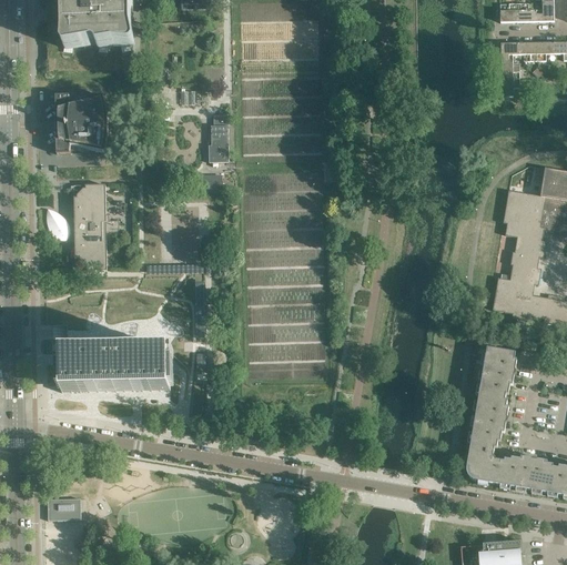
[(44,0),(47,69),(133,67),(131,0),(44,0)]
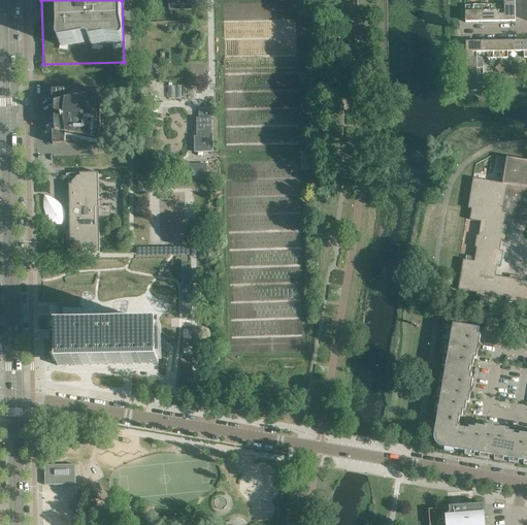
[(481,20),(481,2),(472,2),(472,8),(464,8),(464,20),(481,20)]
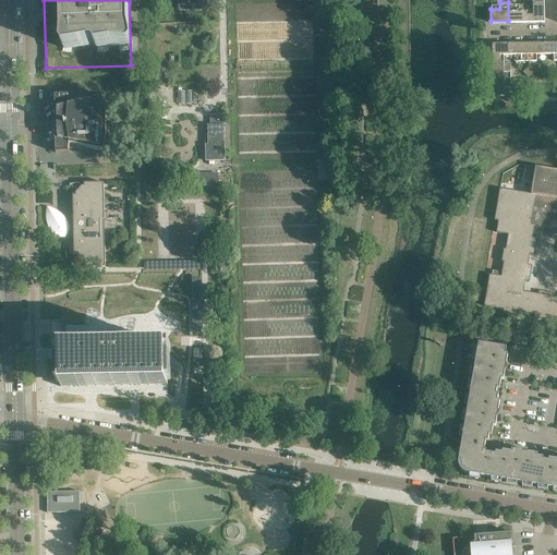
[(525,20),(525,9),(521,9),(521,2),(508,2),(508,21),(525,20)]
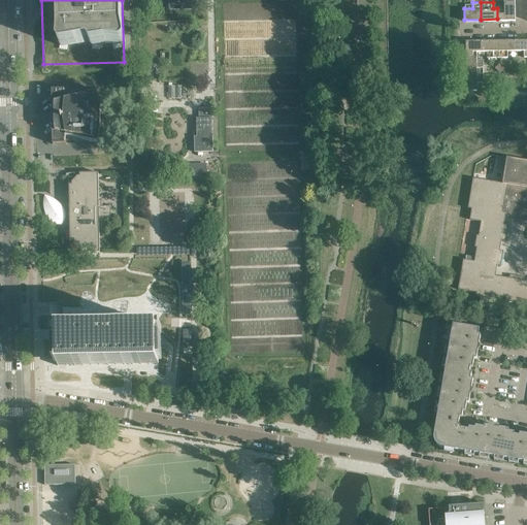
[(515,19),(514,2),(503,2),(503,8),(497,8),(497,19),(515,19)]
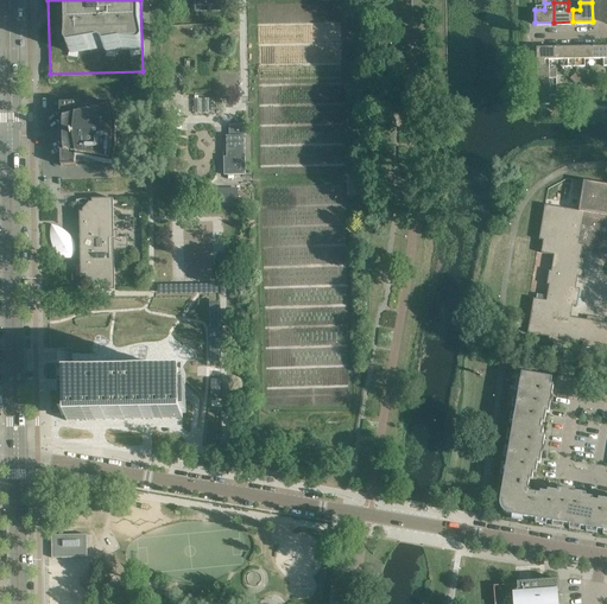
[(606,63),(606,43),(593,44),(593,56),(602,56),(602,63),(606,63)]
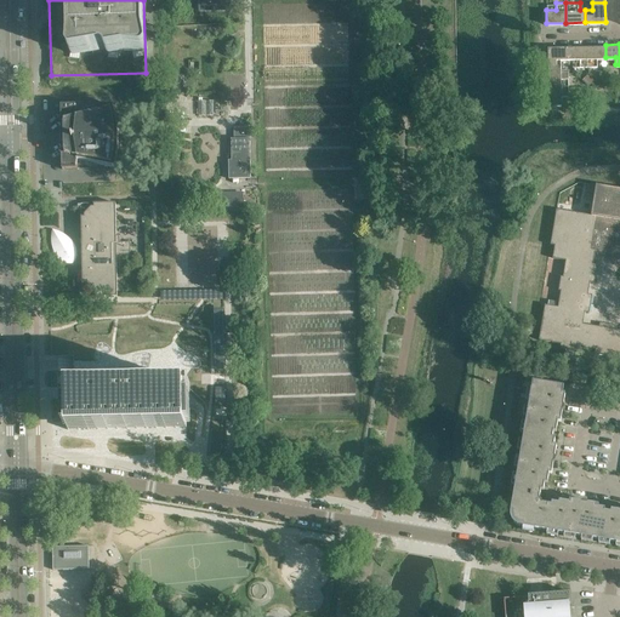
[(567,58),(567,45),(547,46),(547,66),(559,66),(559,58),(567,58)]
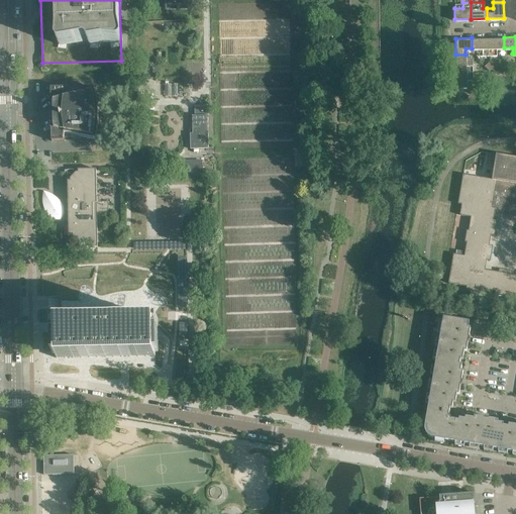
[(488,55),(488,37),(472,37),(472,48),(476,48),(476,55),(488,55)]
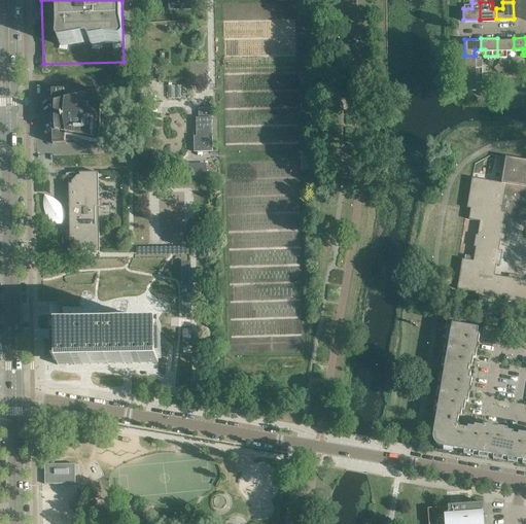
[(514,48),(514,38),(497,38),(497,56),(505,55),(505,48),(514,48)]
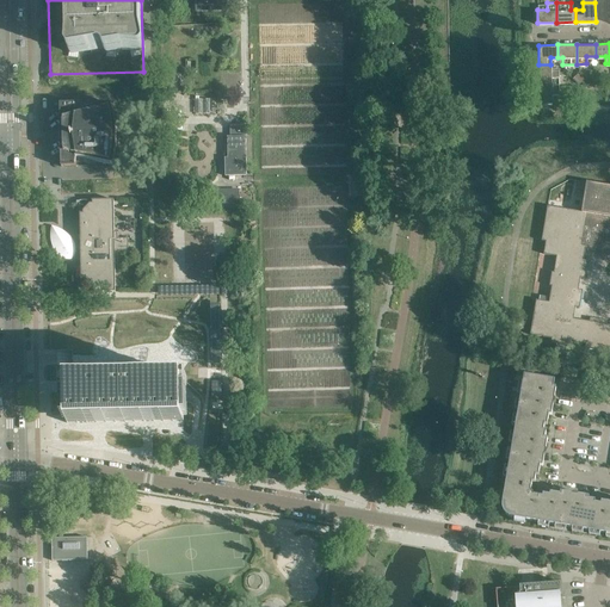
[(559,84),(558,69),(550,69),(550,64),(538,64),(538,84),(559,84)]
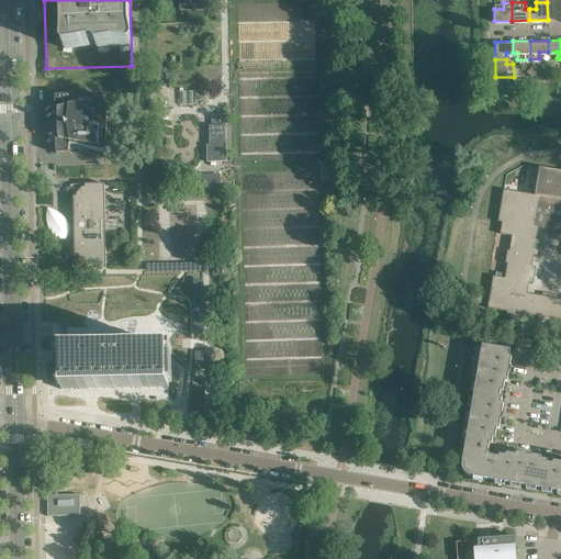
[(507,86),(514,86),(514,77),(495,77),(495,94),(507,94),(507,86)]
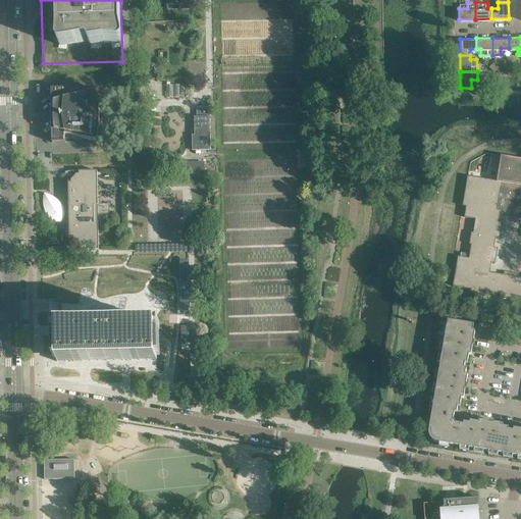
[(95,90),(94,87),(64,93),(62,87),(63,87),(63,86),(50,86),(51,140),(63,140),(63,139),(64,132),(95,138),(96,135),(96,132),(97,127),(97,124),(98,119),(98,116),(98,113),(98,109),(98,106),(98,103),(97,99),(96,95),(96,93),(95,90)]
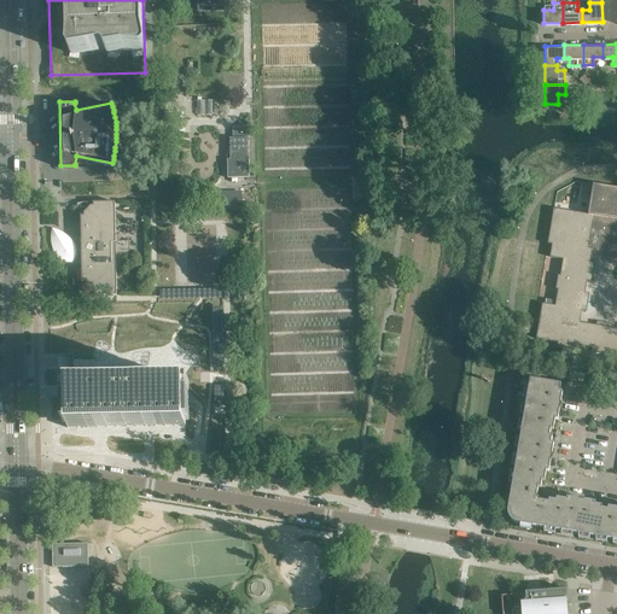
[(174,117),(174,107),(167,107),(167,116),(163,116),(163,126),(167,126),(180,126),(180,117),(174,117)]
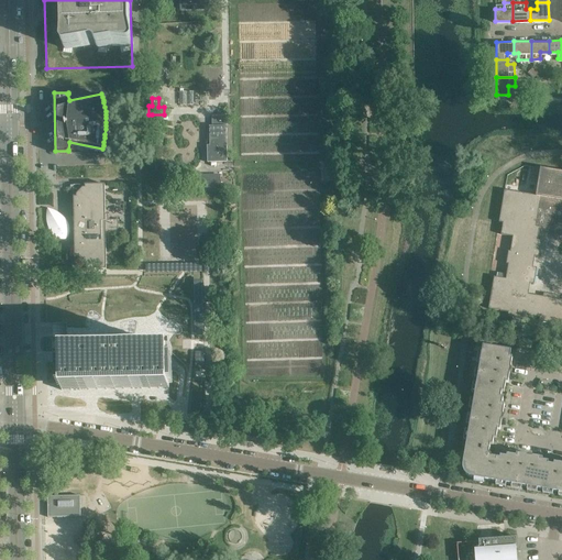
[(227,160),(226,123),(209,123),(209,143),(212,143),(212,149),(207,149),(207,160),(227,160)]
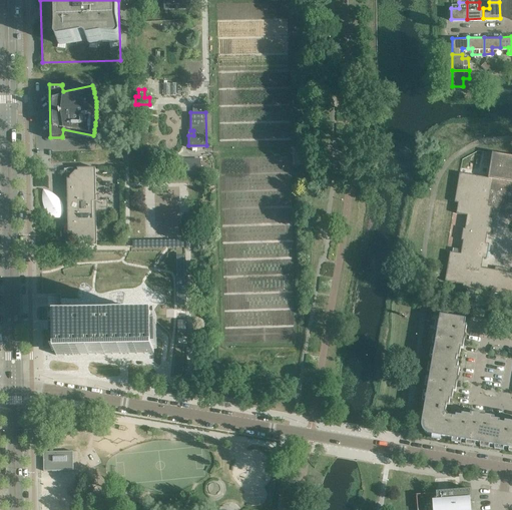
[(474,261),(475,255),(486,257),(488,241),(484,240),(486,230),(490,231),(492,216),(488,215),(490,205),(499,207),(500,200),(505,201),(503,211),(511,212),(511,153),(491,150),(487,175),(459,170),(454,199),(458,200),(456,210),(452,209),(452,210),(463,212),(461,225),(460,225),(458,236),(459,237),(457,250),(446,248),(445,249),(449,250),(445,278),(444,278),(444,279),(455,281),(456,281),(462,282),(462,286),(480,289),(481,285),(486,286),(487,279),(492,280),(490,291),(505,293),(506,289),(511,290),(511,271),(509,271),(509,267),(494,265),(494,269),(480,266),(481,263),(474,261)]
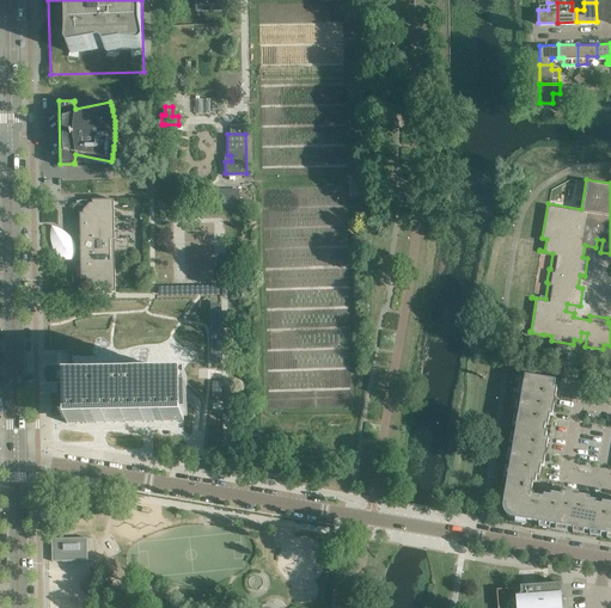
[(238,203),(238,188),(214,188),(214,203),(237,203),(238,203)]
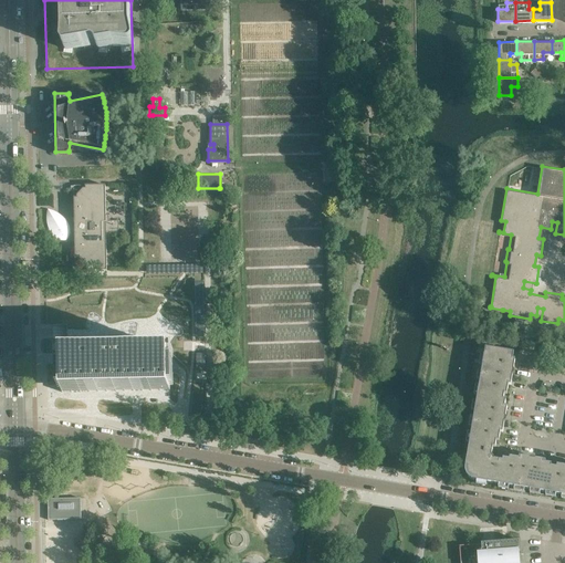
[(118,231),(118,218),(108,218),(108,212),(105,212),(104,183),(73,183),(73,214),(65,219),(62,215),(59,212),(55,210),(51,208),(46,207),(46,212),(46,217),(46,221),(48,226),(50,230),(52,233),(55,236),(58,237),(60,238),(62,238),(66,238),(66,237),(74,237),(74,268),(106,268),(105,238),(108,238),(108,231),(118,231)]
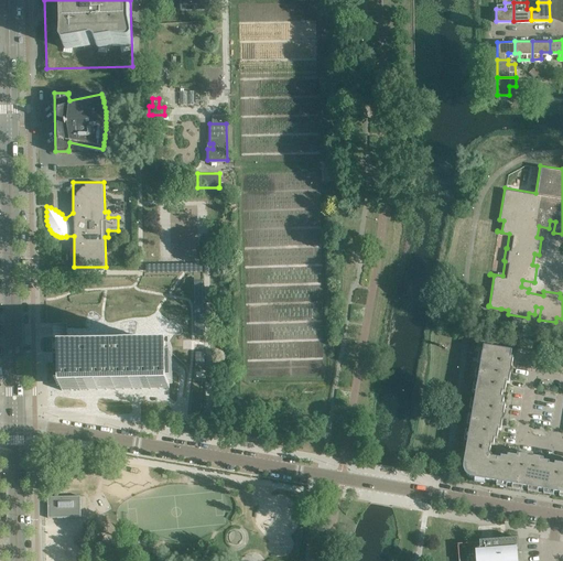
[(181,306),(60,309),(60,321),(66,321),(67,334),(61,334),(61,348),(60,348),(61,386),(168,384),(168,347),(168,344),(182,344),(181,306)]
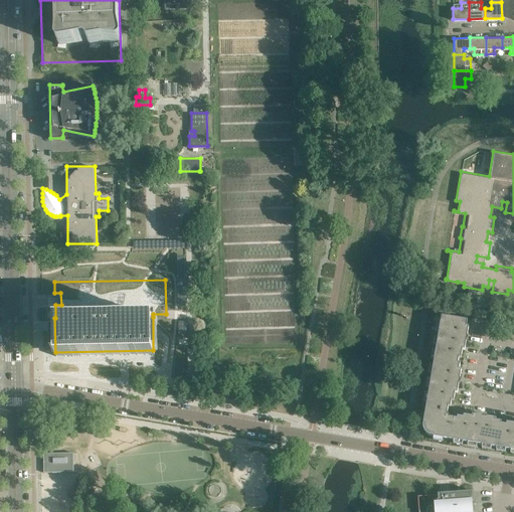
[(467,334),(466,333),(468,324),(466,324),(467,318),(441,314),(434,356),(457,360),(458,355),(460,356),(462,347),(464,348),(466,338),(467,338),(467,337),(468,336),(468,335),(467,334)]
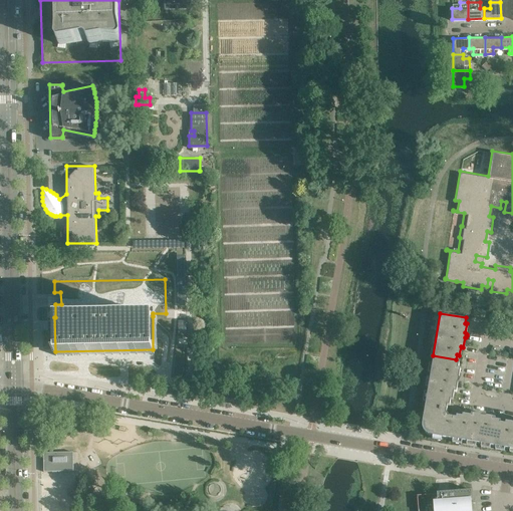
[(459,376),(458,375),(460,366),(458,366),(459,360),(456,359),(433,355),(426,400),(447,403),(449,404),(450,398),(452,398),(454,390),(456,391),(457,380),(458,380),(459,379),(459,378),(459,377),(459,376)]
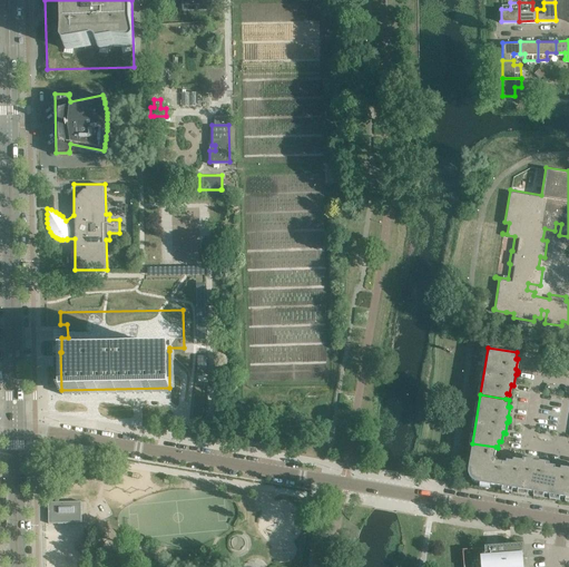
[(501,485),(506,461),(497,460),(497,459),(497,458),(497,457),(496,457),(494,456),(496,447),(472,443),(468,468),(468,469),(468,470),(468,471),(468,473),(469,475),(470,476),(471,478),(472,478),(473,479),(474,480),(477,480),(501,485)]
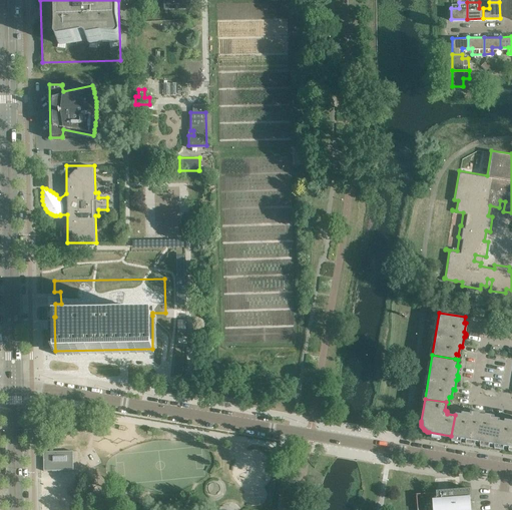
[(495,443),(499,420),(499,418),(493,417),(493,415),(484,413),(484,412),(483,412),(482,411),(481,411),(480,412),(479,412),(470,411),(470,413),(461,412),(461,414),(455,413),(455,415),(451,436),(495,443)]
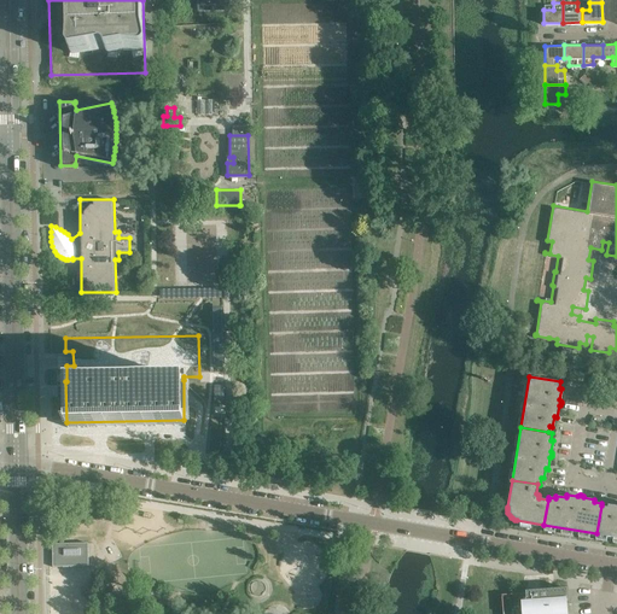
[(616,537),(616,506),(607,504),(607,507),(601,506),(597,533),(616,537)]
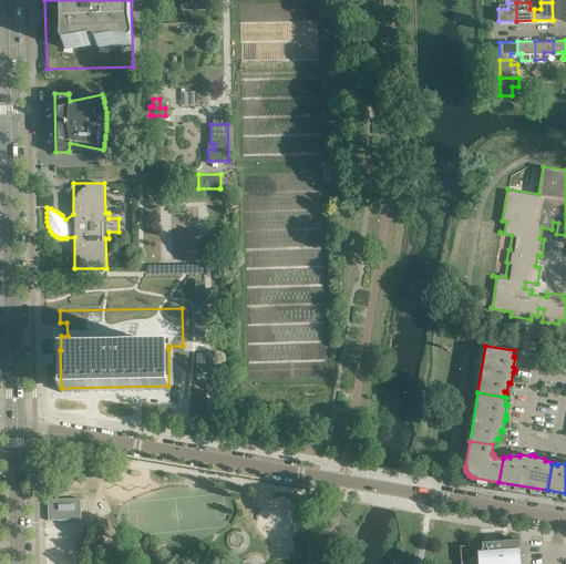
[(80,518),(80,496),(47,496),(48,518),(80,518)]
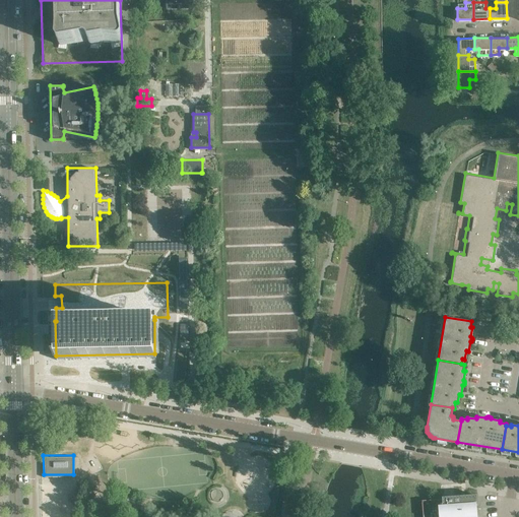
[(476,516),(475,505),(475,503),(477,503),(476,493),(442,496),(442,497),(422,499),(423,516),(476,516)]
